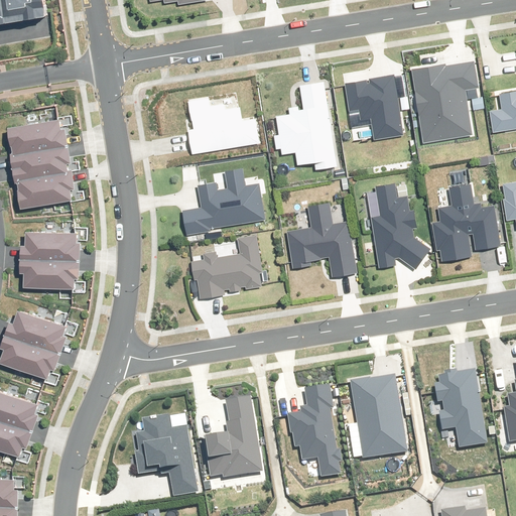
[(0,0),(0,23),(47,16),(44,0),(0,0)]
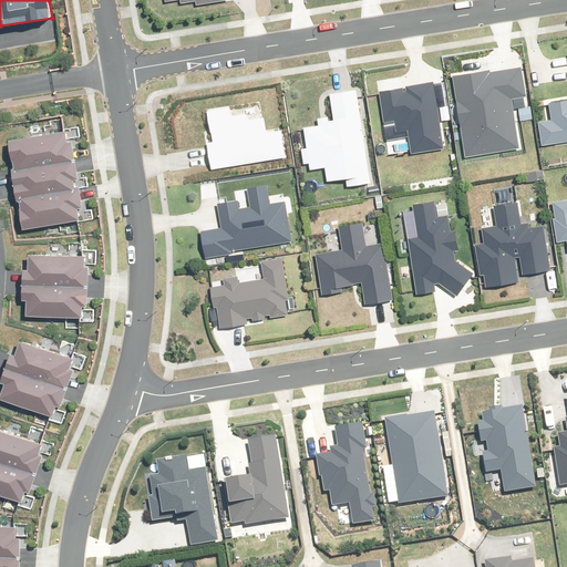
[(566,54),(566,55),(566,57),(566,100),(549,103),(552,119),(536,121),(540,150),(566,145),(566,54)]
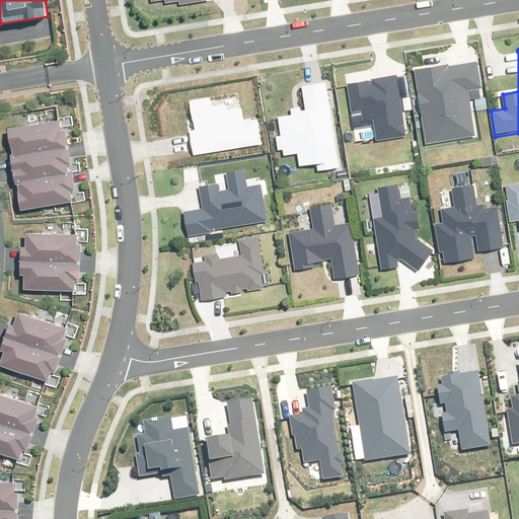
[(446,65),(412,71),(426,144),(476,135),(468,91),(479,89),(475,65),(447,70),(446,65)]
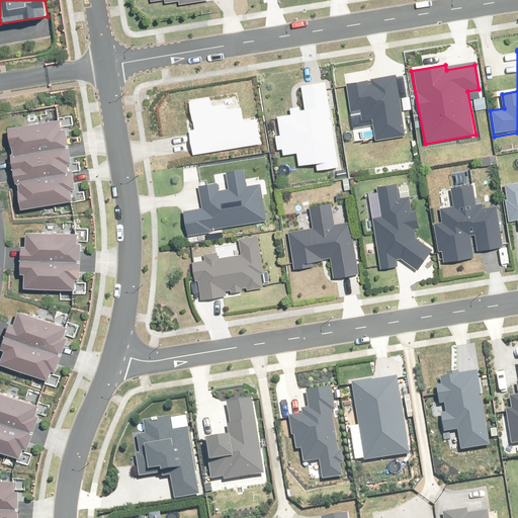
[(408,136),(397,76),(347,85),(352,113),(362,111),(364,121),(373,119),(377,142),(408,136)]
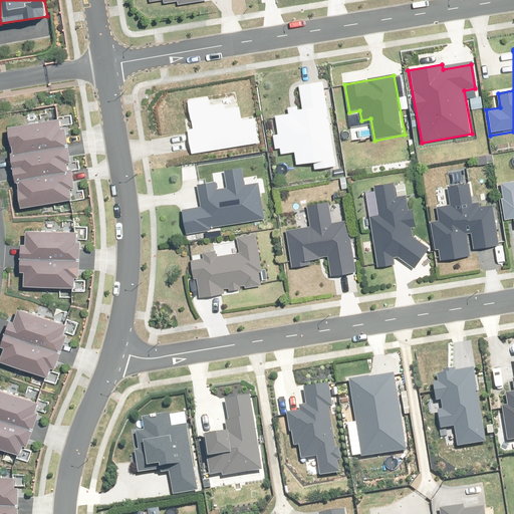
[(337,165),(321,82),(298,86),(303,110),(274,116),(278,136),(272,137),(274,149),(280,148),(281,154),(293,152),(295,164),(312,161),(314,169),(337,165)]
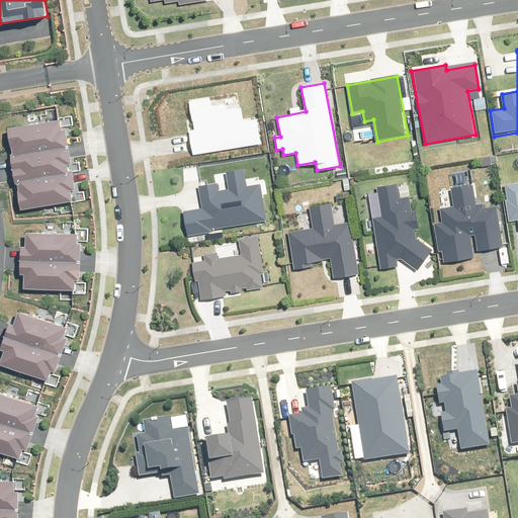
[(211,102),(210,98),(190,101),(194,130),(190,131),(194,156),(261,145),(257,118),(244,120),(242,108),(227,110),(225,100),(211,102)]
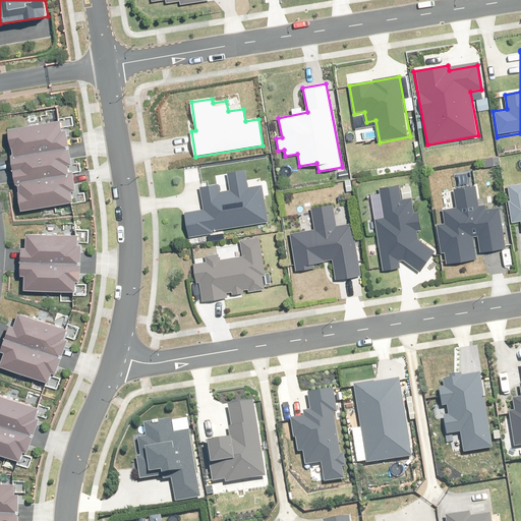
[(61,123),(7,131),(19,212),(73,204),(61,123)]
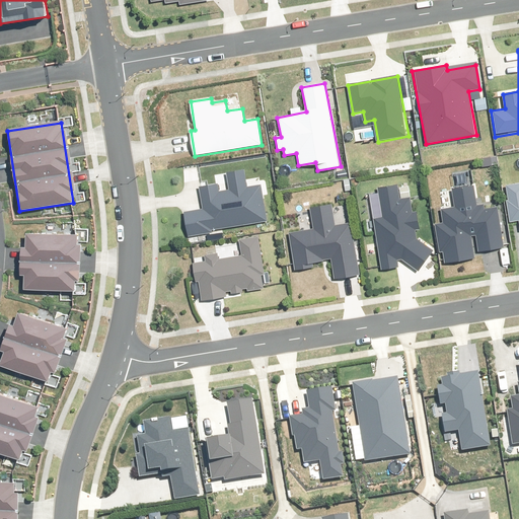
[(228,173),(231,190),(222,192),(220,182),(201,187),(206,209),(183,214),(189,237),(270,221),(263,186),(248,189),(244,170),(228,173)]
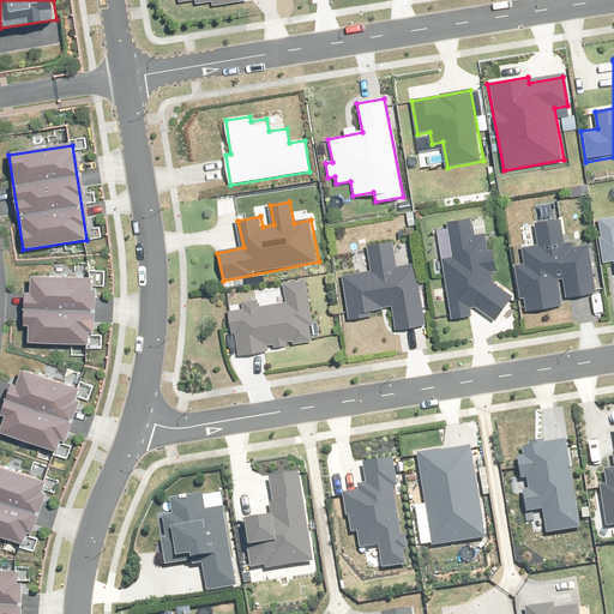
[(613,215),(596,218),(605,263),(612,262),(613,274),(613,272),(613,215)]
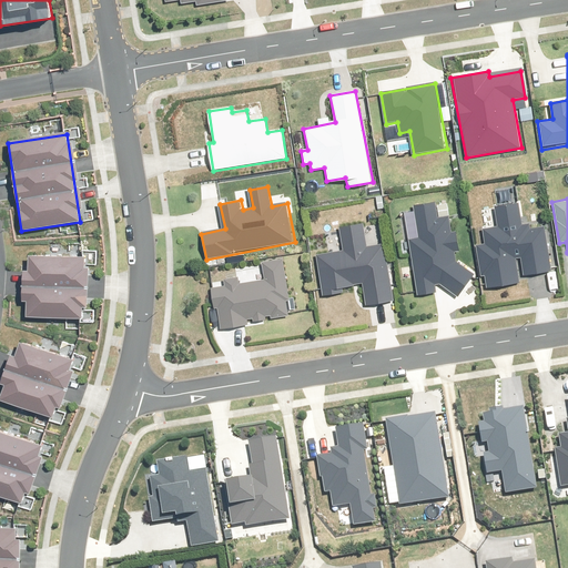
[(472,274),(457,264),(452,213),(440,215),(437,201),(412,205),(417,237),(405,239),(415,294),(447,286),(460,294),(472,274)]
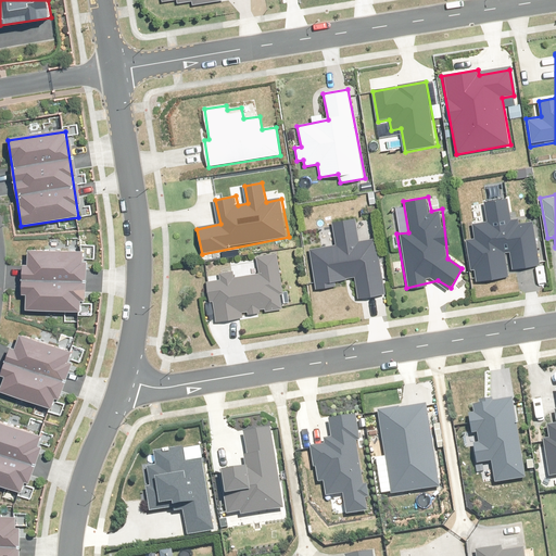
[(514,252),(516,272),(543,268),(536,220),(513,224),(509,201),(484,204),(488,227),(475,228),(476,236),(466,237),(471,277),(474,277),(475,282),(512,278),(508,253),(514,252)]
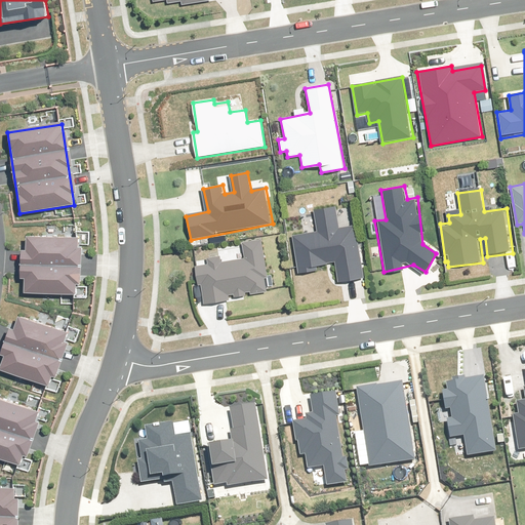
[(291,237),(298,277),(324,273),(323,269),(333,267),(336,286),(366,281),(356,225),(341,227),(337,206),(314,210),(317,232),(291,237)]
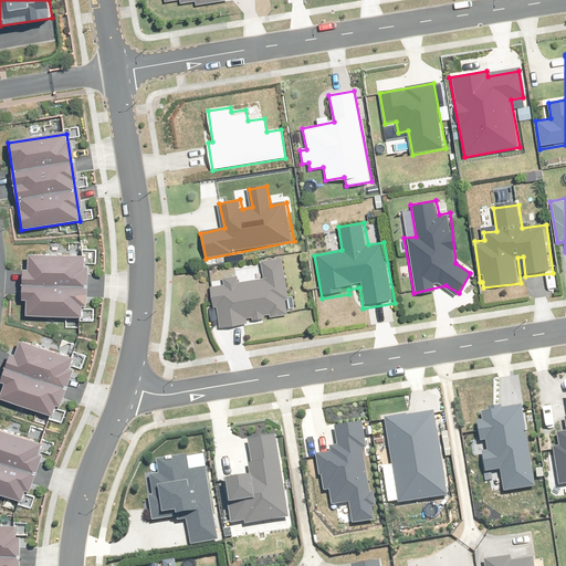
[(82,263),(27,259),(25,272),(18,272),(14,311),(23,312),(22,323),(77,327),(79,314),(82,314),(85,274),(81,274),(82,263)]
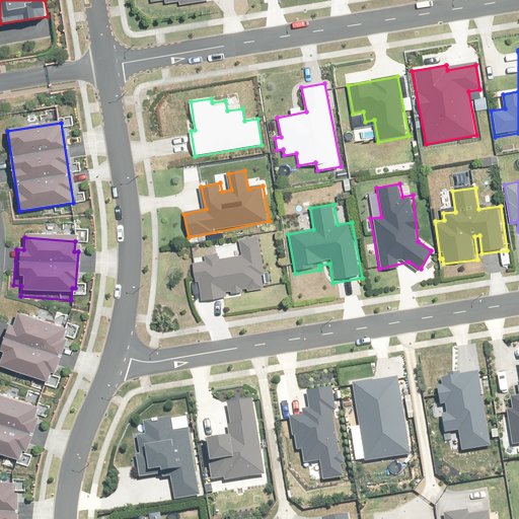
[(249,292),(267,288),(265,278),(268,277),(258,237),(241,241),(244,254),(220,261),(218,254),(207,256),(208,261),(195,264),(201,290),(204,302),(229,297),(228,292),(233,291),(234,295),(246,293),(245,288),(248,287),(249,292)]
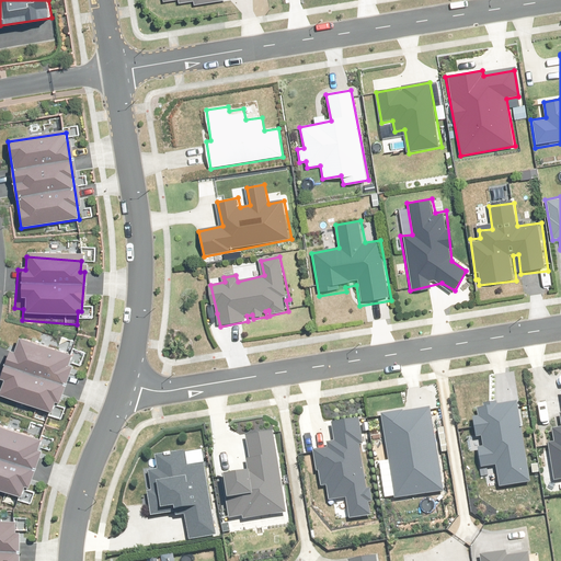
[(73,354),(21,338),(18,350),(9,347),(0,375),(0,385),(6,387),(1,398),(54,414),(58,401),(63,403),(75,365),(70,364),(73,354)]
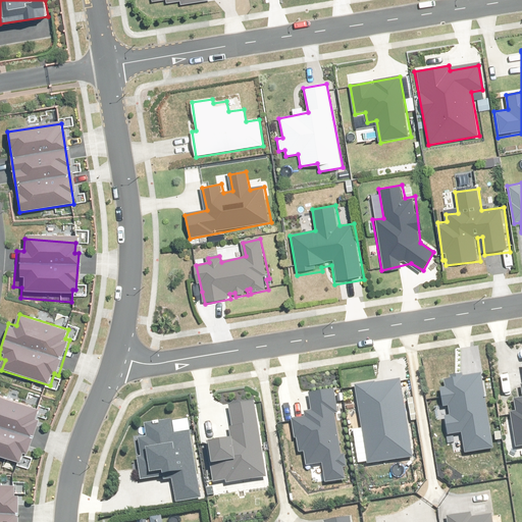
[(438,389),(442,410),(450,409),(451,415),(444,417),(447,437),(462,434),(465,455),(494,451),(482,375),(446,380),(447,388),(438,389)]
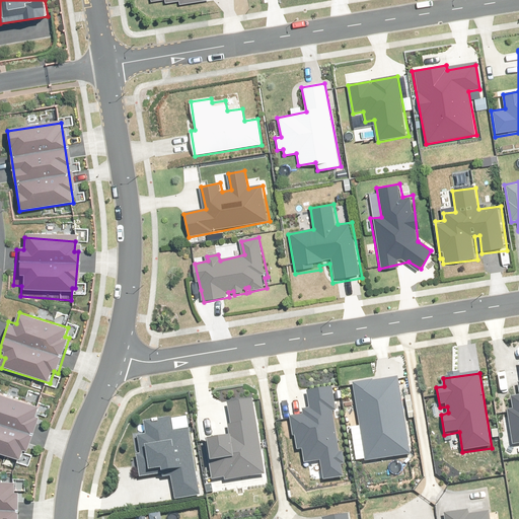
[(395,379),(351,386),(363,461),(408,454),(395,379)]
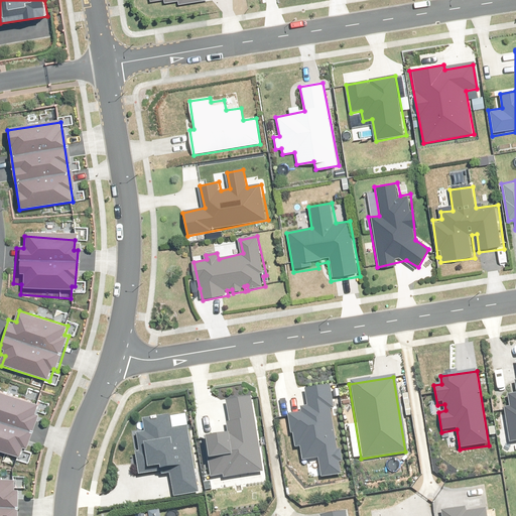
[(515,381),(513,382),(515,395),(508,396),(510,408),(503,409),(508,441),(515,440),(515,381)]
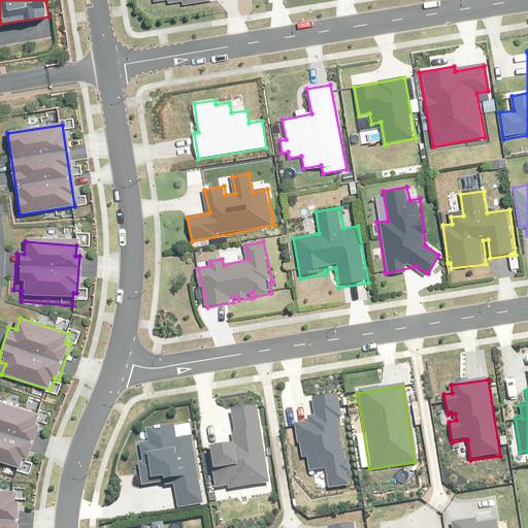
[(338,420),(335,397),(311,401),(315,422),(296,424),(301,459),(307,458),(310,472),(326,470),(329,489),(349,486),(345,462),(343,462),(336,420),(338,420)]
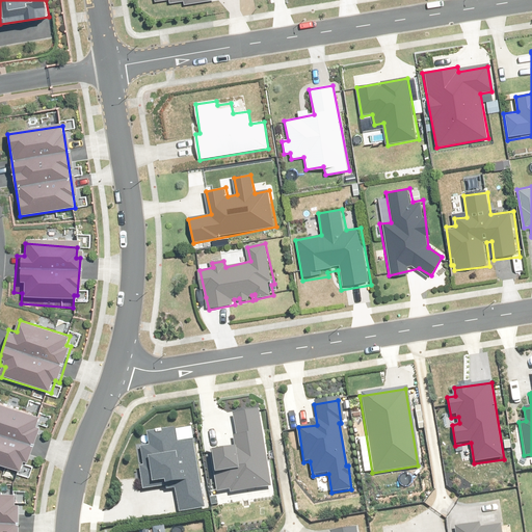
[(42,415),(0,401),(0,463),(23,472),(27,459),(30,460),(43,425),(38,424),(42,415)]
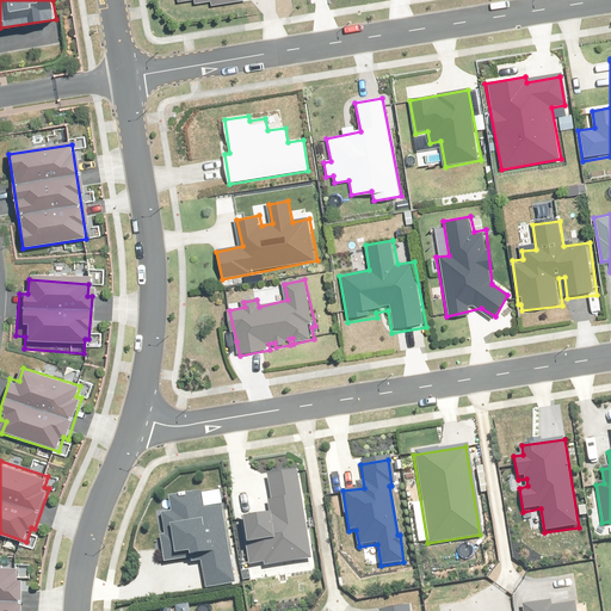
[(312,557),(295,471),(265,476),(272,516),(241,522),(250,569),(312,557)]
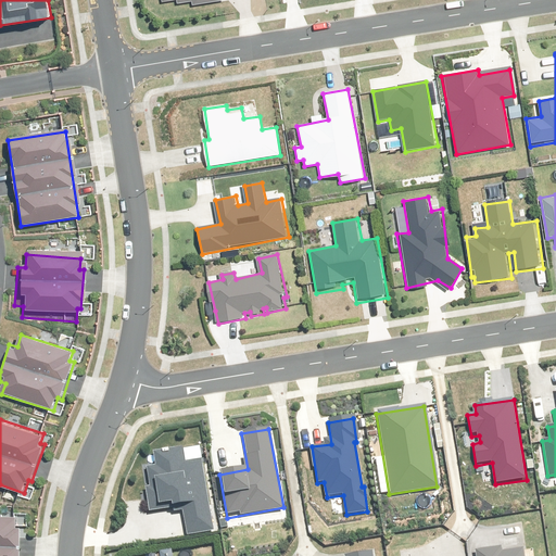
[(186,465),(184,450),(156,454),(159,466),(148,468),(150,483),(144,484),(150,514),(182,507),(188,536),(215,531),(202,462),(186,465)]
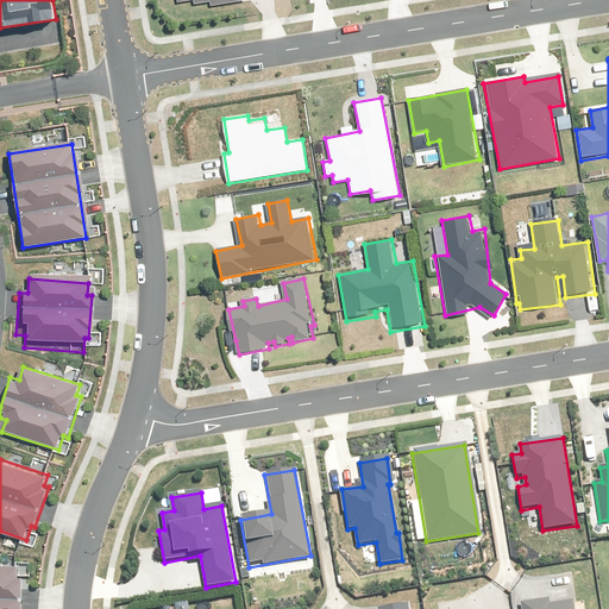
[(22,564),(0,562),(0,608),(23,608),(26,576),(22,576),(22,564)]
